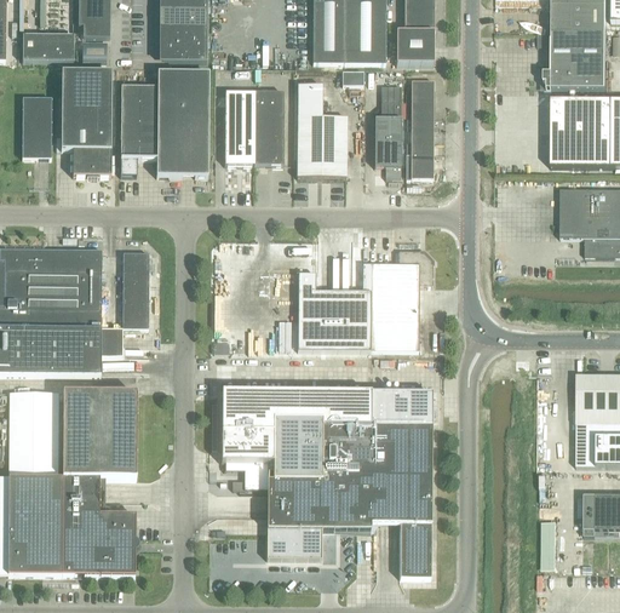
[(78,0),(78,23),(82,23),(82,35),(109,35),(109,34),(107,34),(107,0),(78,0)]
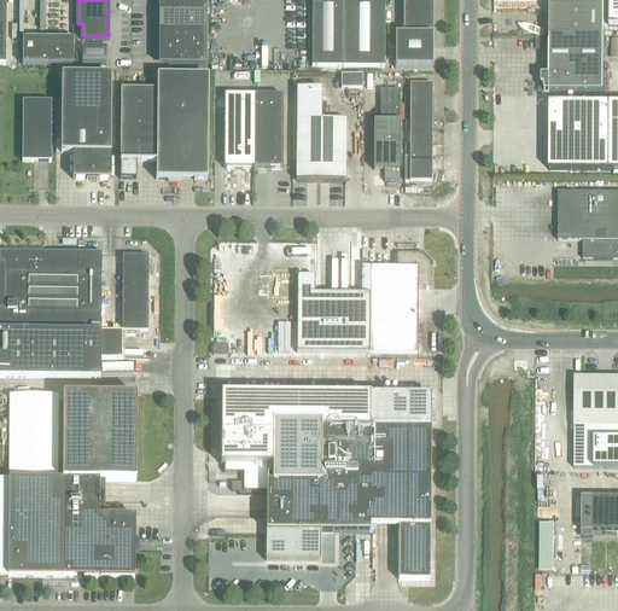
[(342,60),(342,0),(312,0),(312,60),(342,60)]
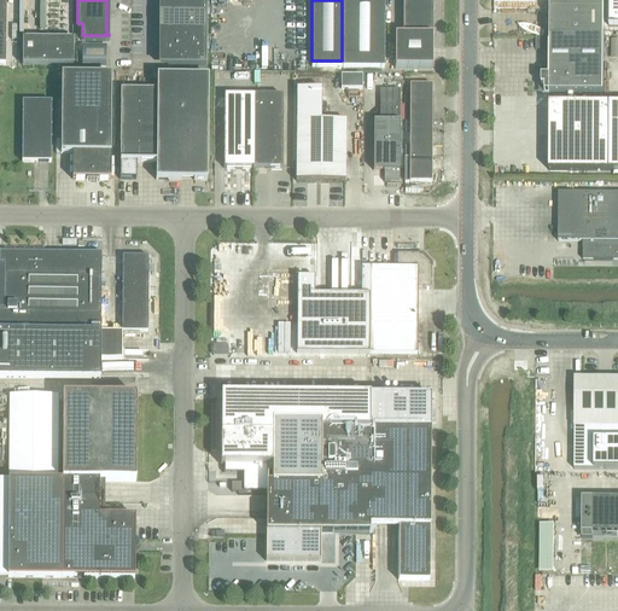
[(342,0),(342,60),(384,60),(384,0),(342,0)]
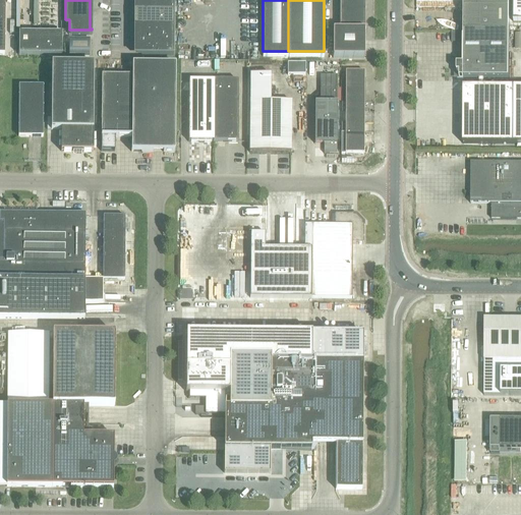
[(332,52),(363,52),(363,25),(364,25),(364,0),(339,0),(340,24),(333,24),(332,52)]
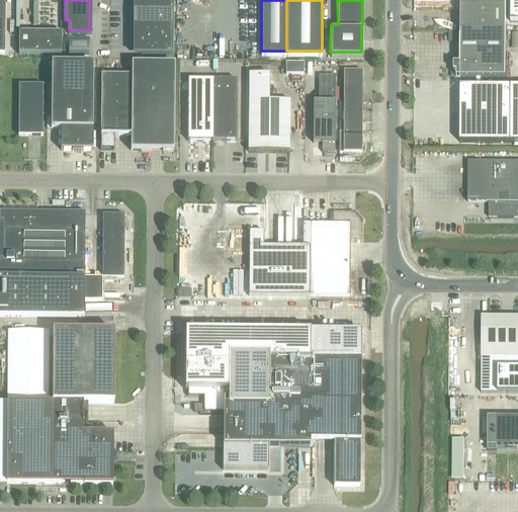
[(460,2),(460,25),(506,25),(506,2),(460,2)]
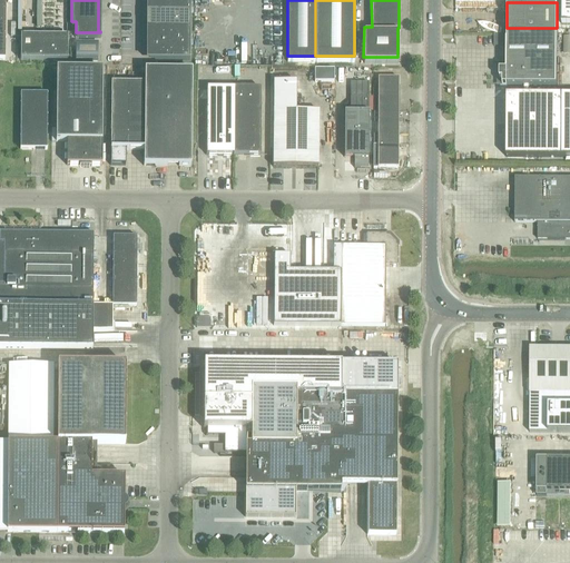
[(148,22),(189,23),(189,7),(148,7),(148,22)]
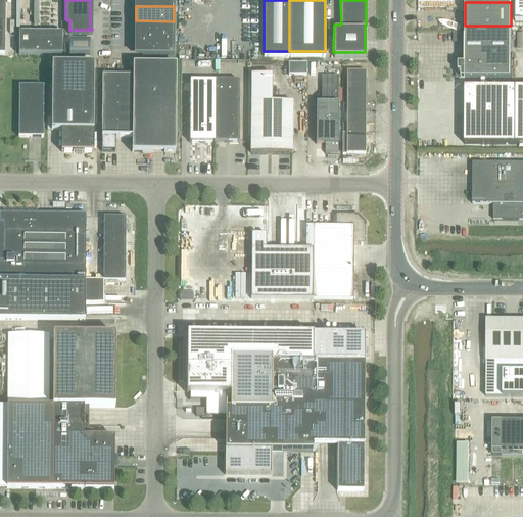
[(136,36),(174,36),(174,21),(136,20),(136,36)]
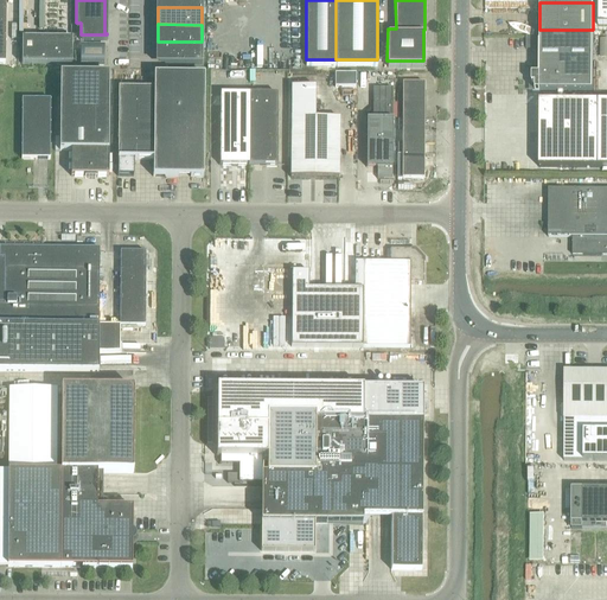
[(593,30),(540,30),(540,69),(532,69),(532,84),(553,84),(562,84),(592,84),(593,30)]
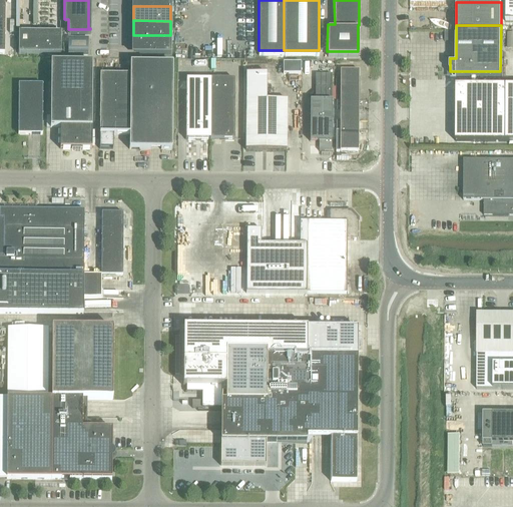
[(18,48),(60,49),(60,27),(18,26),(18,48)]
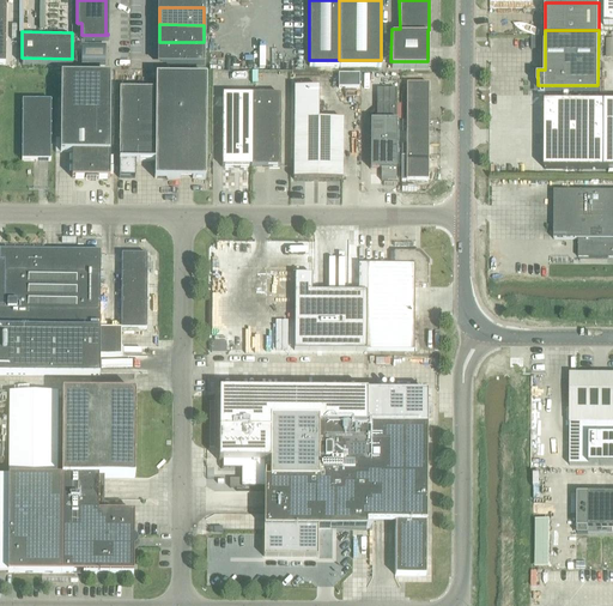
[(82,38),(82,59),(104,59),(104,38),(82,38)]
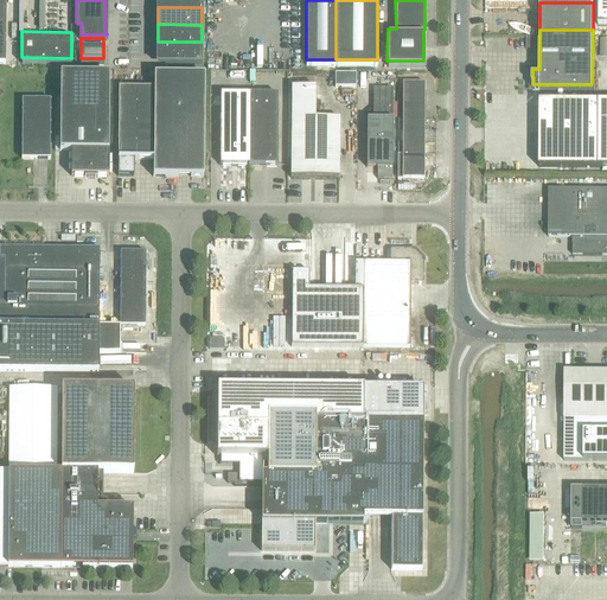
[(158,58),(164,58),(202,58),(202,42),(158,42),(158,58)]
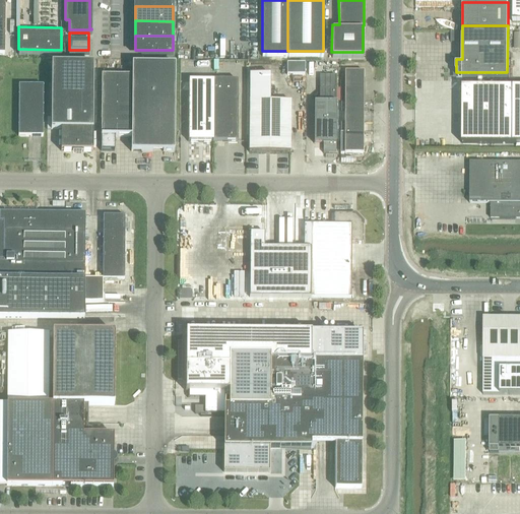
[(92,124),(92,58),(51,58),(51,124),(61,124),(61,127),(61,145),(72,145),(72,147),(81,147),(81,145),(92,145),(92,124)]
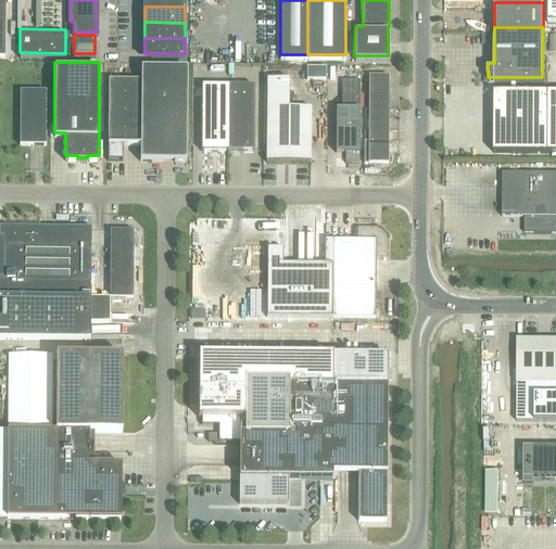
[(186,156),(188,63),(141,62),(141,75),(109,75),(108,155),(122,155),(123,140),(140,140),(140,155),(186,156)]
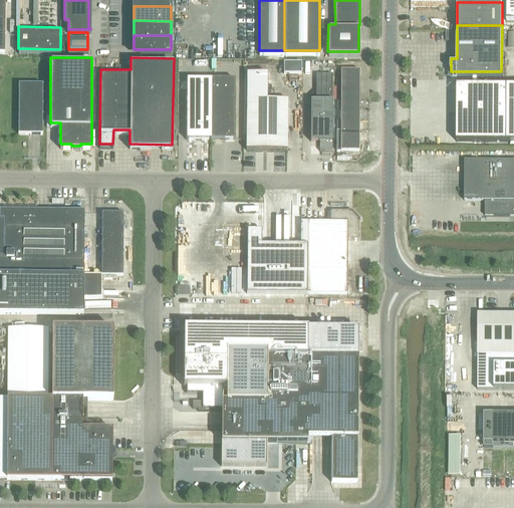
[(340,64),(340,95),(358,95),(359,64),(340,64)]
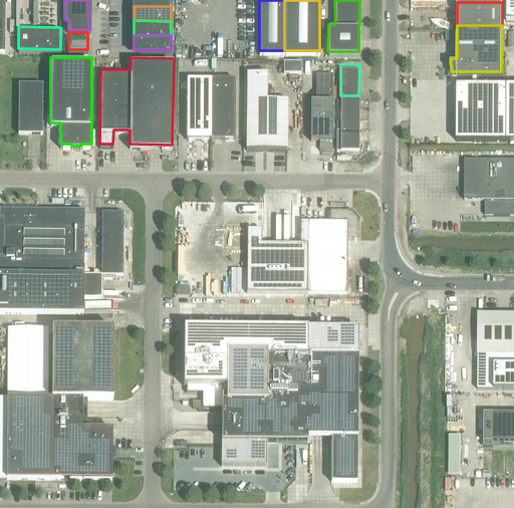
[(246,67),(246,93),(246,145),(286,145),(287,94),(267,94),(267,67),(246,67)]
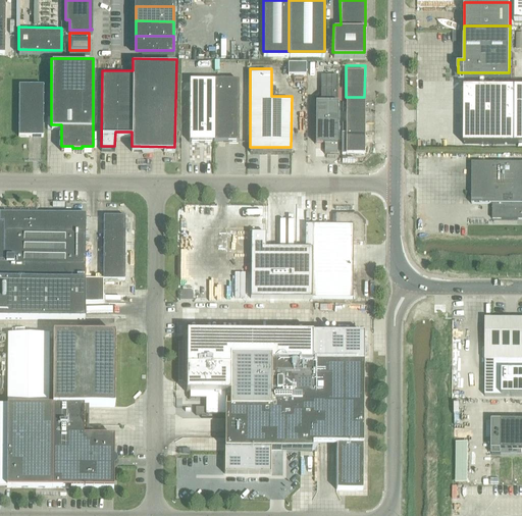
[(320,97),(315,97),(315,138),(324,138),(324,148),(336,148),(336,141),(336,139),(337,139),(337,97),(335,97),(335,70),(320,69),(320,97)]
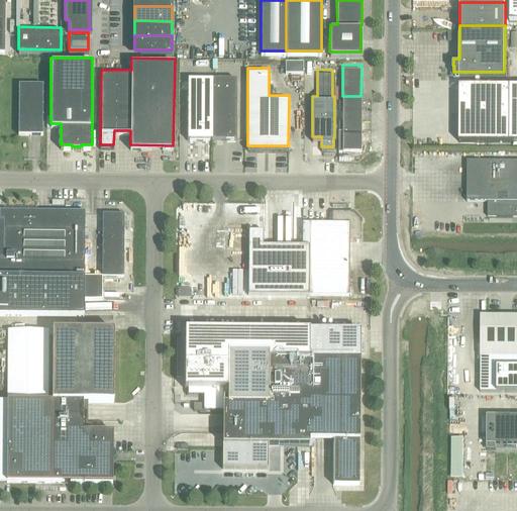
[(211,135),(212,75),(187,74),(187,135),(211,135)]
